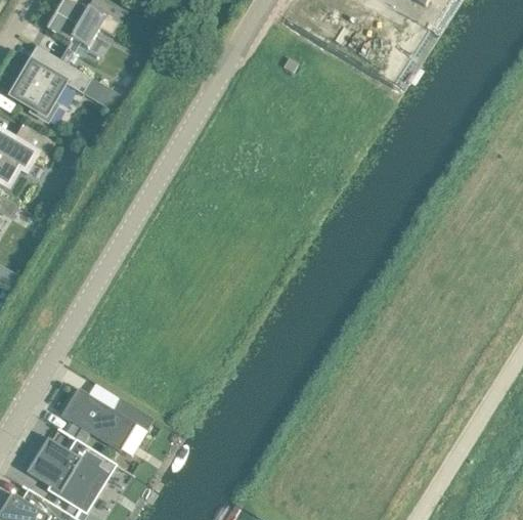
[(128,10),(110,0),(91,0),(87,7),(88,8),(87,10),(70,0),(62,0),(46,27),(71,41),(73,38),(87,46),(99,27),(113,35),(128,10)]
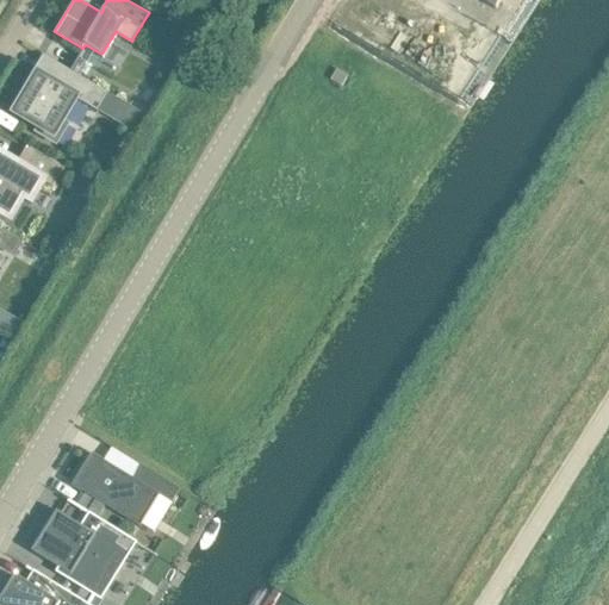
[(106,89),(51,57),(50,58),(64,67),(56,81),(37,70),(29,85),(25,83),(25,85),(28,86),(24,94),(20,93),(23,95),(14,110),(38,124),(36,128),(55,139),(66,120),(62,118),(75,95),(95,107),(106,89)]
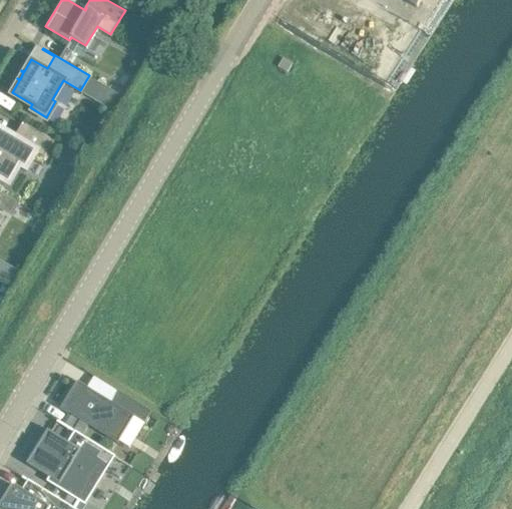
[(286,69),(292,60),(283,55),(277,64),(286,69)]
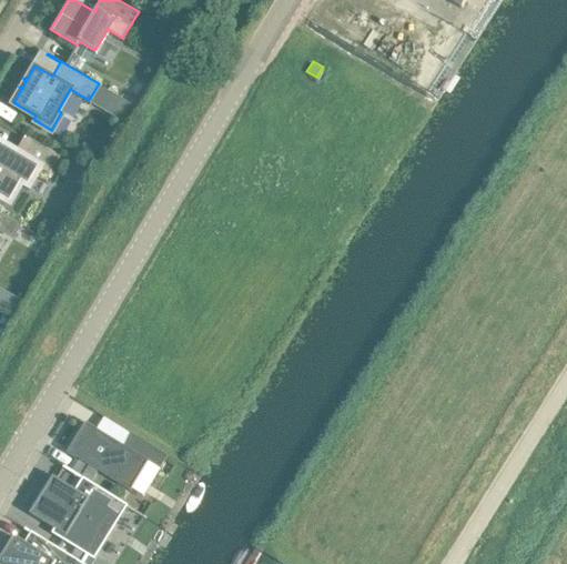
[(124,99),(99,83),(89,100),(114,114),(124,99)]
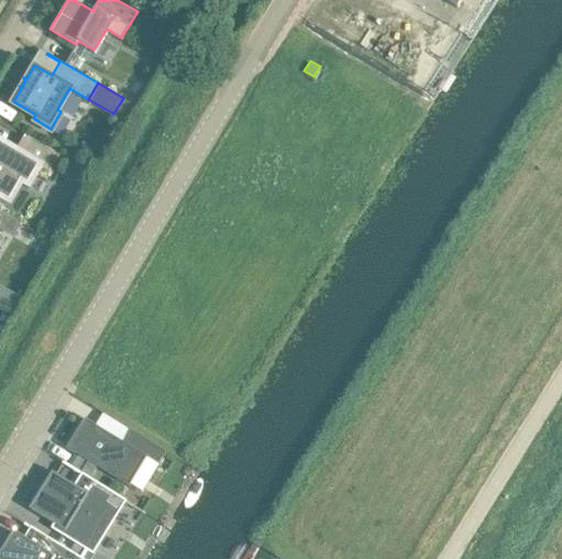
[(58,152),(24,131),(14,149),(0,140),(0,194),(9,199),(20,181),(28,185),(40,165),(47,170),(58,152)]
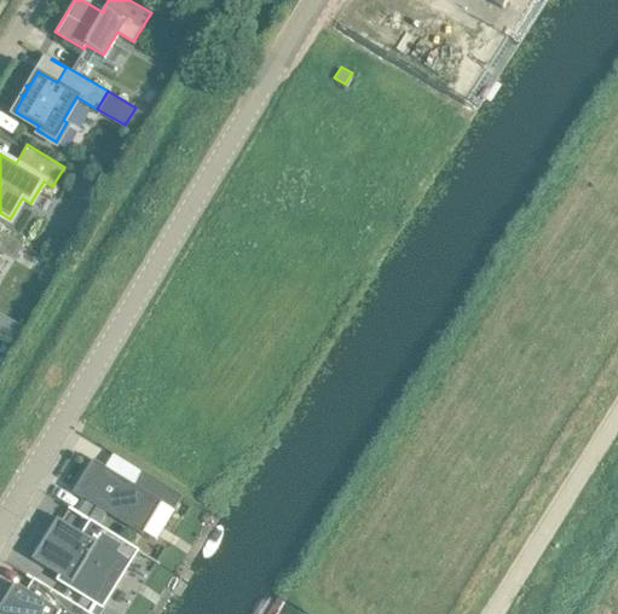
[(0,248),(13,255),(21,243),(22,244),(23,243),(0,229),(0,248)]
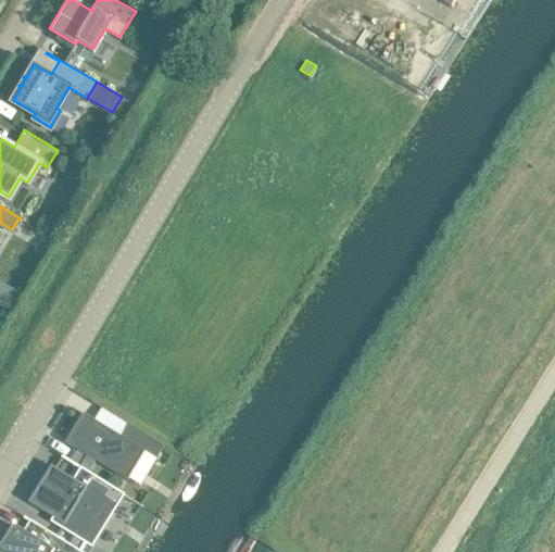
[(144,449),(155,455),(163,443),(127,422),(120,434),(83,410),(64,440),(126,478),(144,449)]
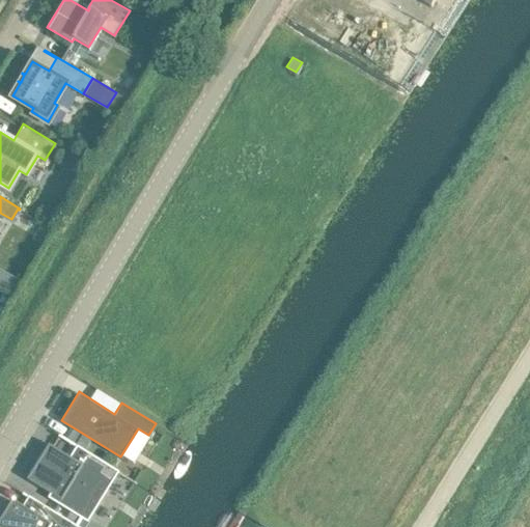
[(82,447),(76,458),(48,441),(26,476),(61,498),(63,494),(87,508),(113,466),(82,447)]
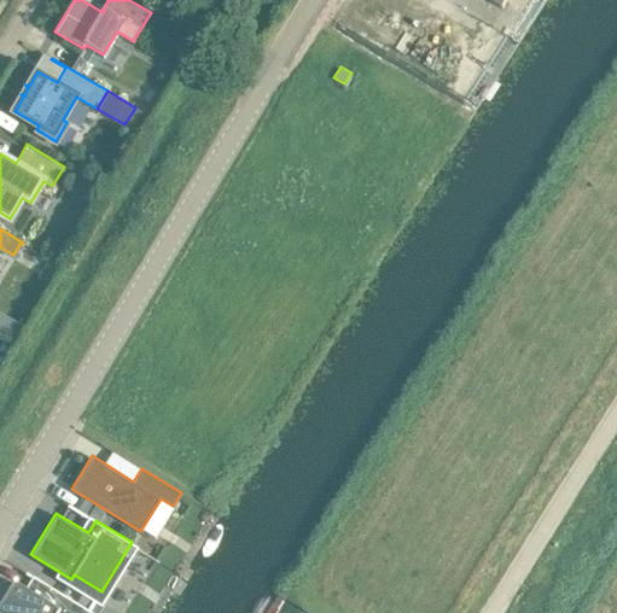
[(105,612),(47,578),(40,590),(28,583),(9,612),(105,612)]
